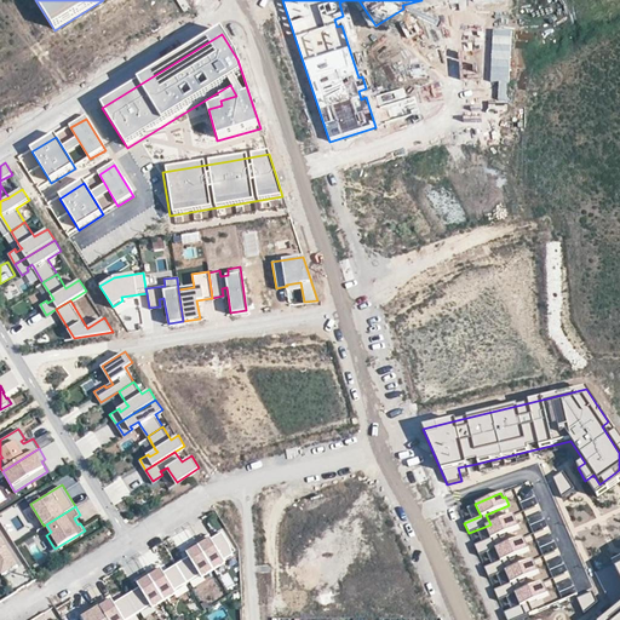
[(491,539),(474,545),(478,556),(494,549),(500,546),(495,537),(518,527),(515,518),(512,520),(510,515),(491,524),(484,527),(491,539)]
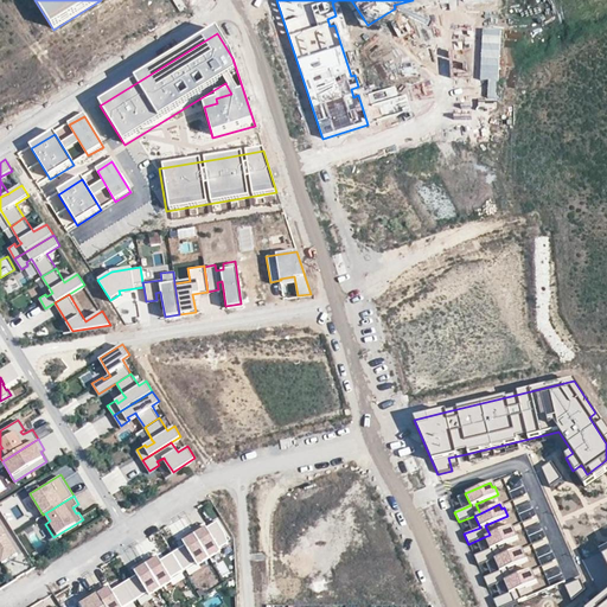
[(199,529),(192,532),(208,557),(225,547),(227,537),(219,525),(204,535),(199,529)]
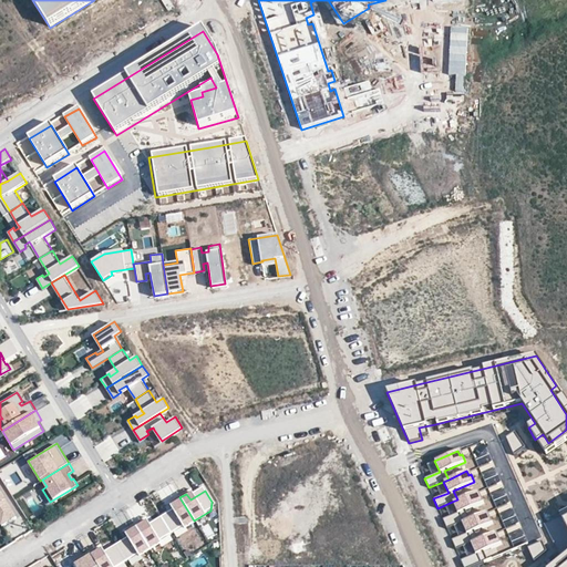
[(457,513),(442,518),(446,528),(461,522),(466,519),(462,511),(483,502),(480,494),(477,495),(475,492),(457,500),(452,502),(454,506),(457,513)]
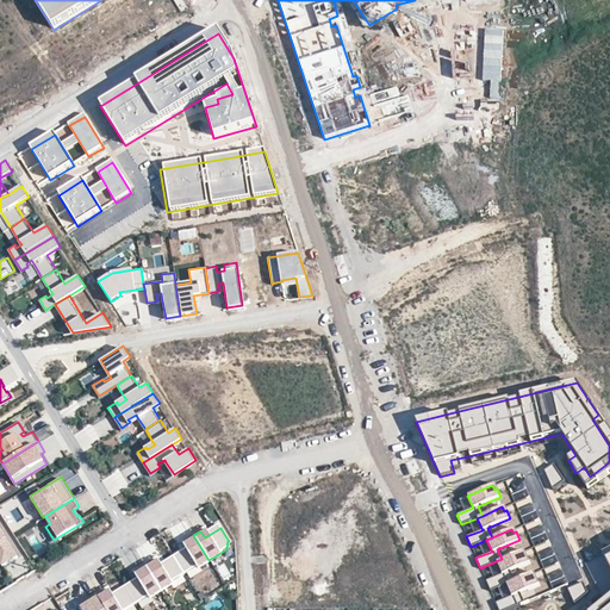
[(0,562),(2,568),(18,559),(1,531),(0,531),(0,562)]
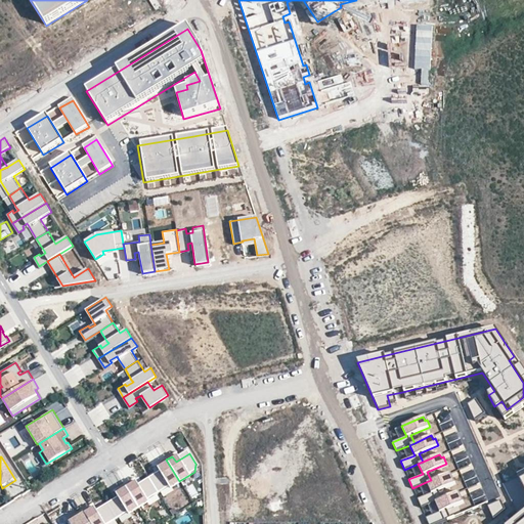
[(179,481),(166,460),(161,464),(164,470),(149,479),(159,494),(179,481)]
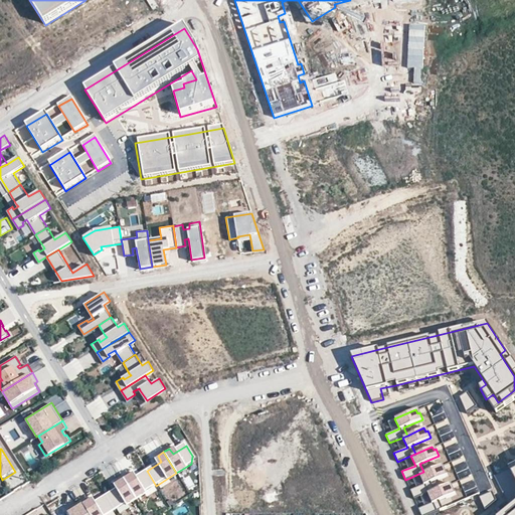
[(514,514),(514,464),(509,468),(514,480),(514,504),(501,514),(514,514)]
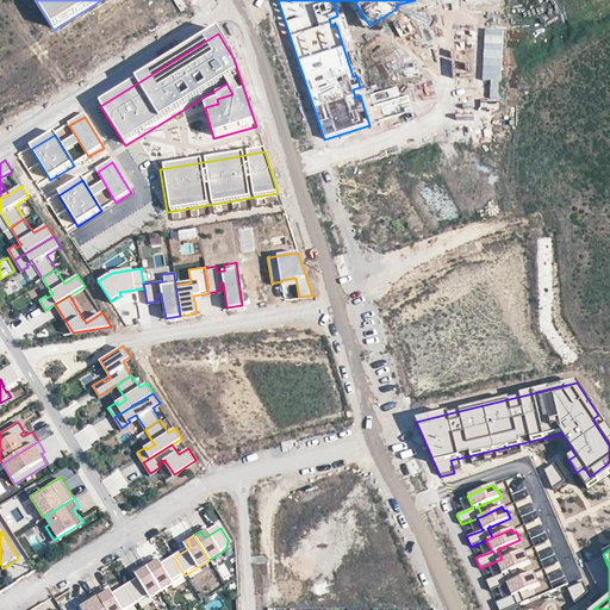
[(502,573),(485,580),(490,590),(505,583),(511,580),(506,571),(529,561),(526,553),(523,554),(521,551),(502,559),(496,561),(502,573)]
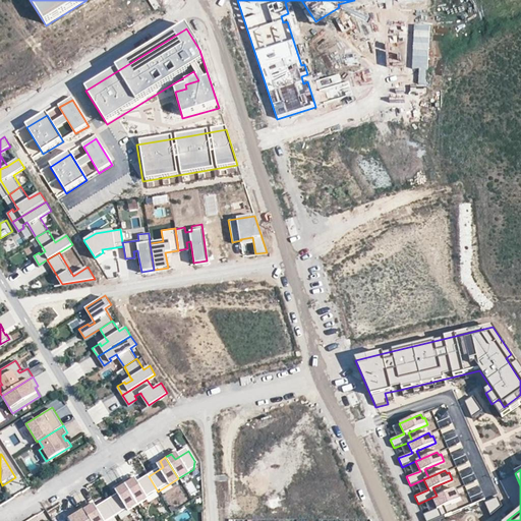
[(129,479),(124,483),(137,504),(158,491),(149,476),(133,485),(129,479)]
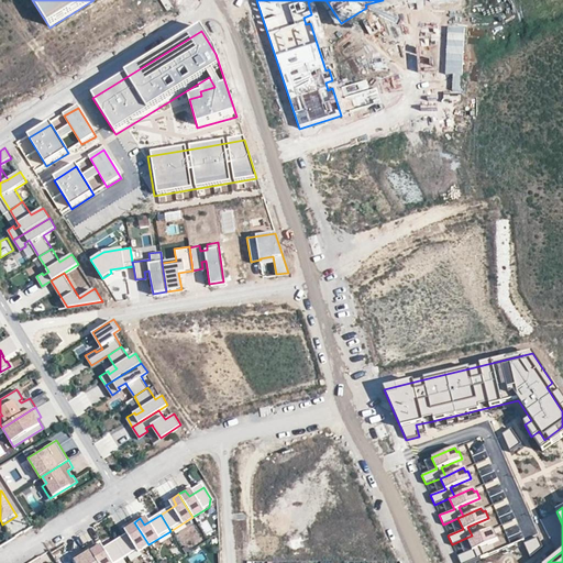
[(148,544),(134,522),(128,526),(132,532),(116,542),(125,559),(148,544)]
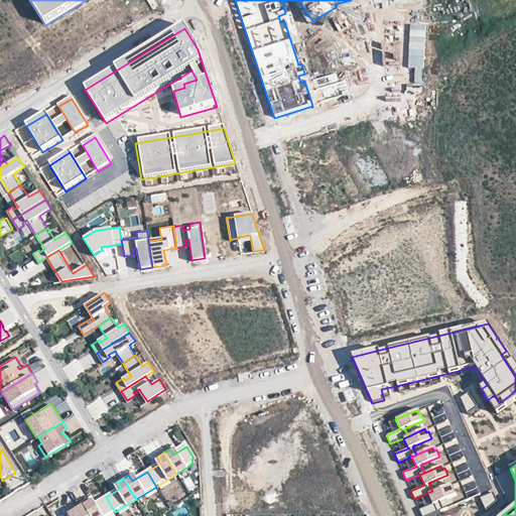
[(432,503),(418,509),(421,515),(423,515),(440,509),(436,501),(456,493),(453,487),(450,488),(448,484),(432,491),(427,493),(432,503)]
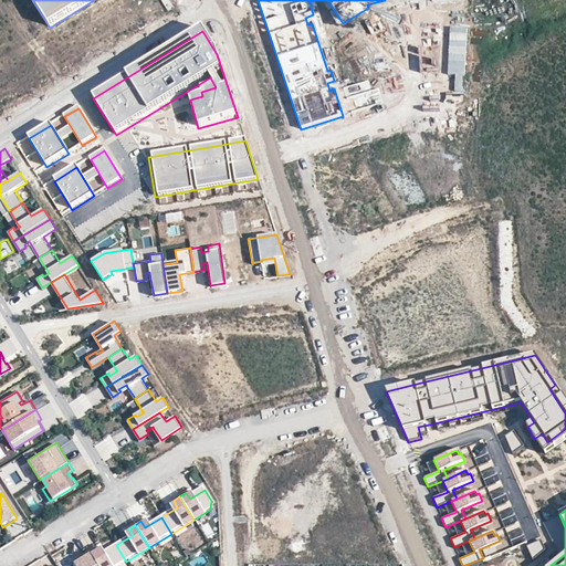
[(96,548),(90,553),(97,565),(118,565),(126,562),(116,545),(100,555),(96,548)]
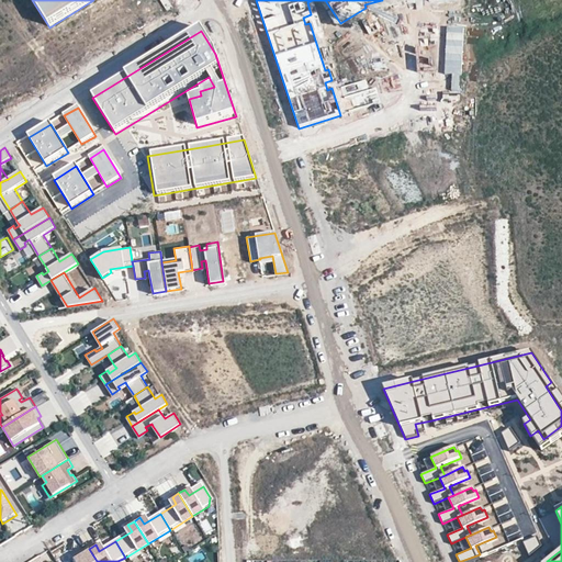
[(97,561),(89,549),(72,559),(74,561),(97,561)]
